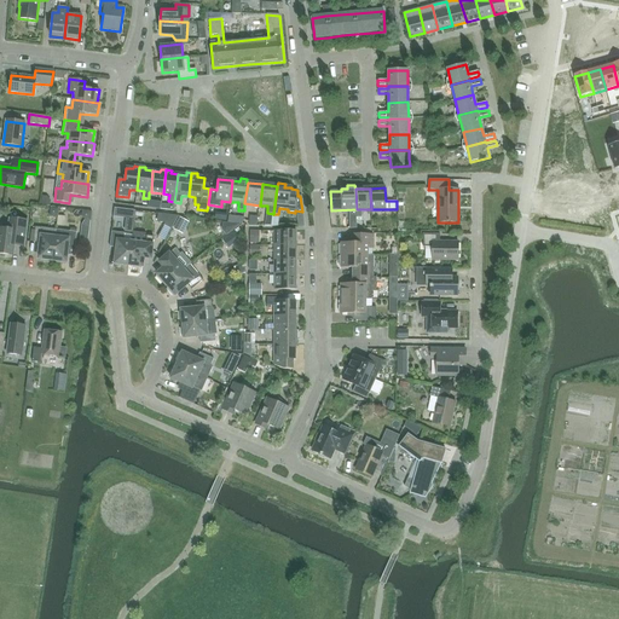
[(134,218),(136,210),(115,208),(114,215),(134,218)]
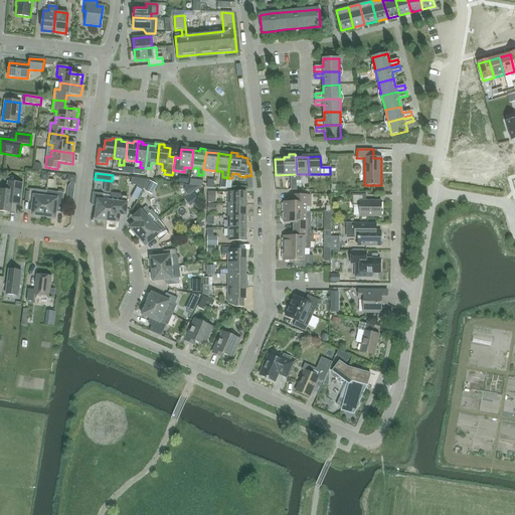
[(138,184),(131,197),(138,201),(144,191),(150,180),(144,179),(133,178),(133,184),(138,184)]
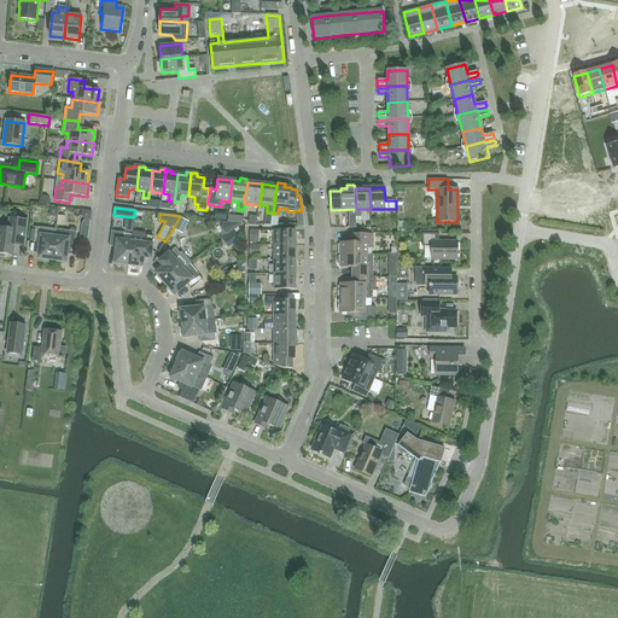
[(190,222),(180,216),(173,229),(182,234),(190,222)]
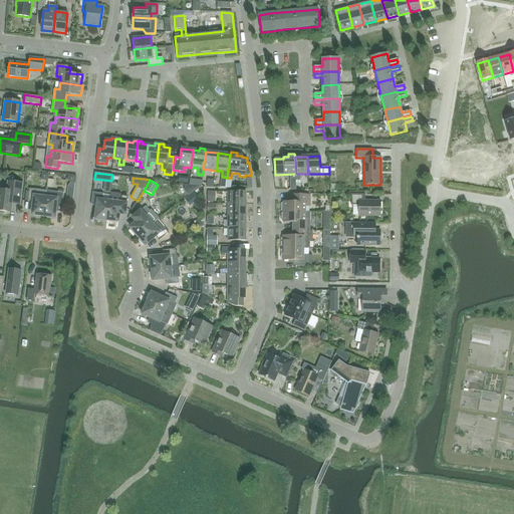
[(21,198),(22,184),(8,182),(7,185),(5,185),(2,188),(1,190),(0,190),(0,210),(11,212),(12,205),(20,206),(21,198)]
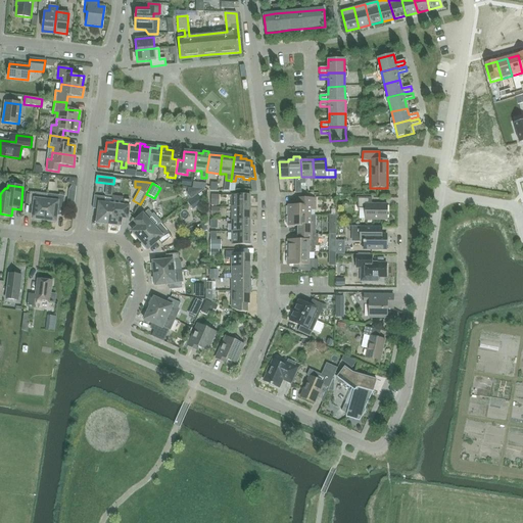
[(44,220),(46,201),(47,194),(30,192),(30,195),(27,195),(26,204),(34,205),(33,219),(44,220)]
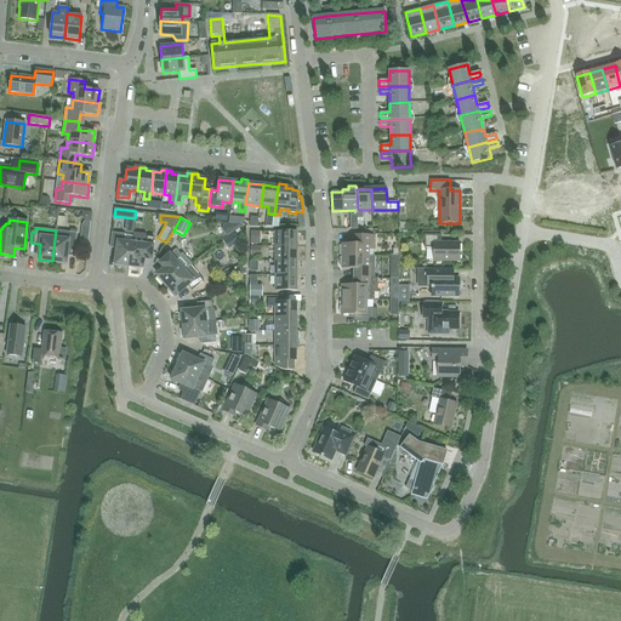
[(56,231),(55,239),(52,261),(66,263),(68,248),(75,249),(77,233),(63,232),(56,231)]
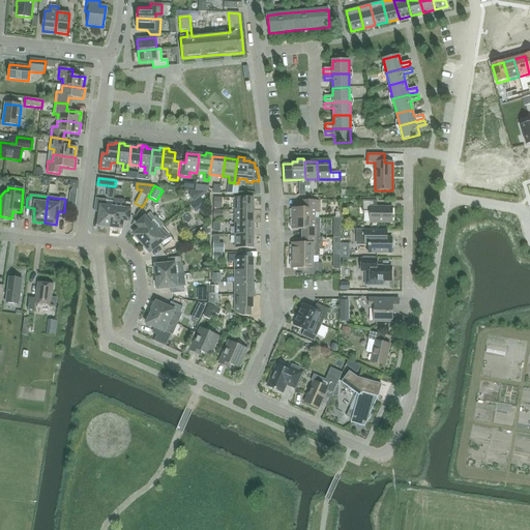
[(222,198),(213,197),(213,209),(222,209),(222,198)]
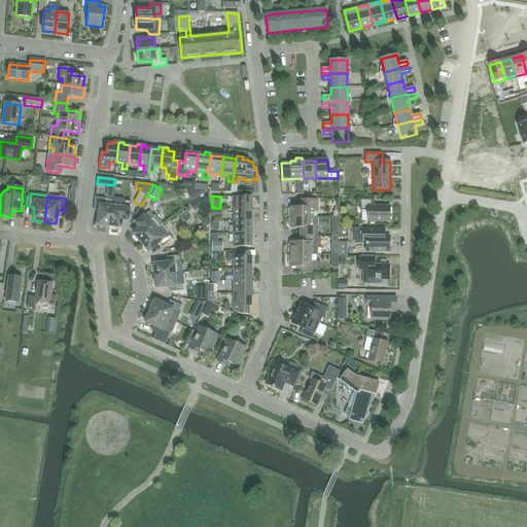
[(234,197),(234,209),(252,209),(252,197),(234,197)]
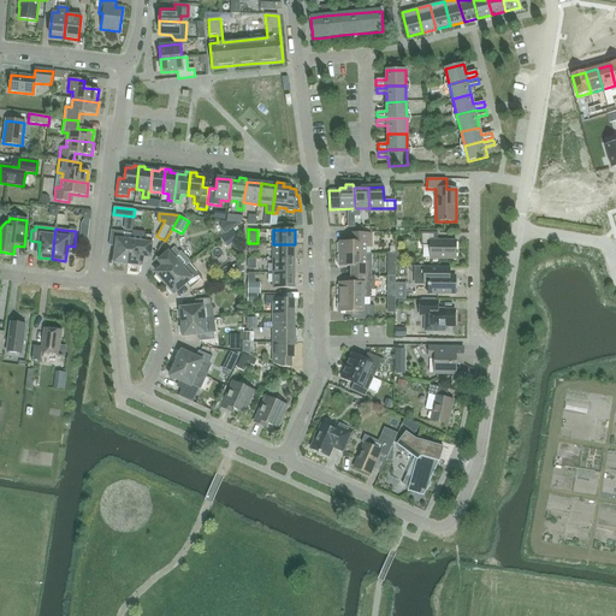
[(128,264),(130,242),(123,241),(124,232),(111,231),(110,246),(117,247),(114,264),(123,265),(124,264),(128,264)]
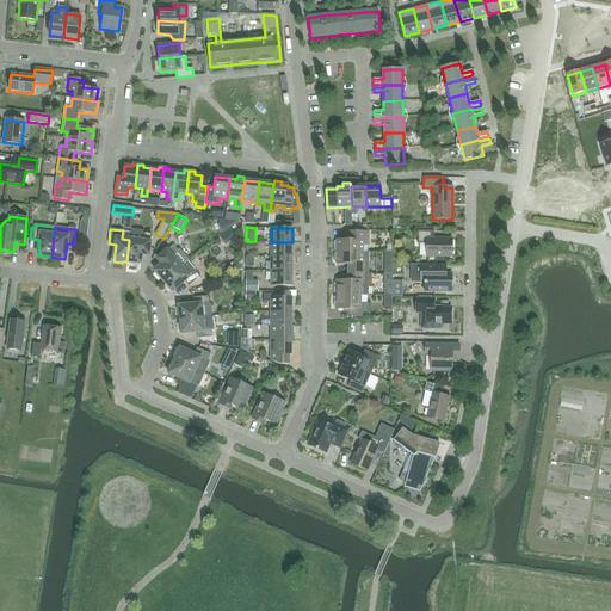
[(131,229),(129,240),(127,261),(131,263),(131,264),(140,265),(142,253),(148,254),(150,234),(143,233),(143,230),(131,229)]
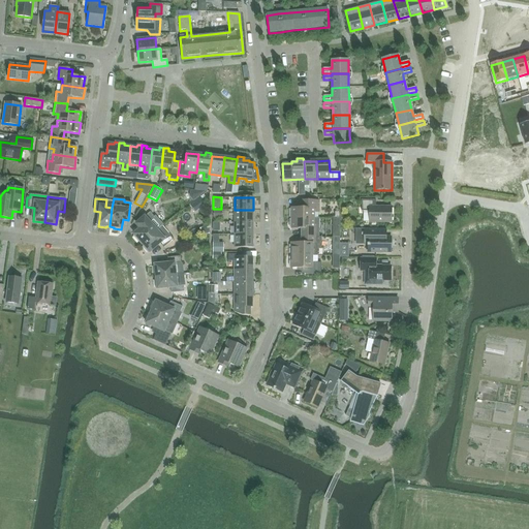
[(206,205),(200,198),(190,206),(195,212),(206,205)]
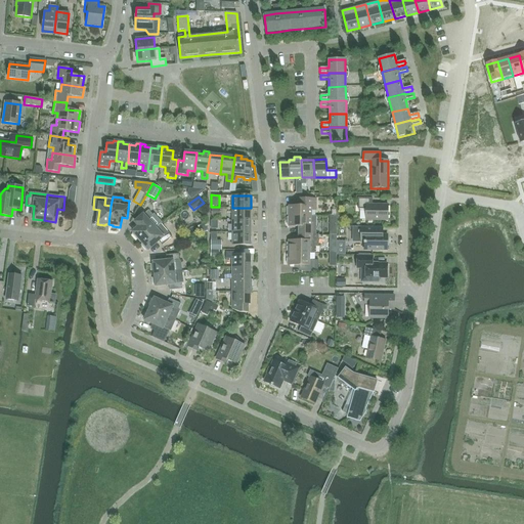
[(387,221),(388,205),(373,205),(373,199),(358,198),(358,209),(366,210),(365,220),(387,221)]
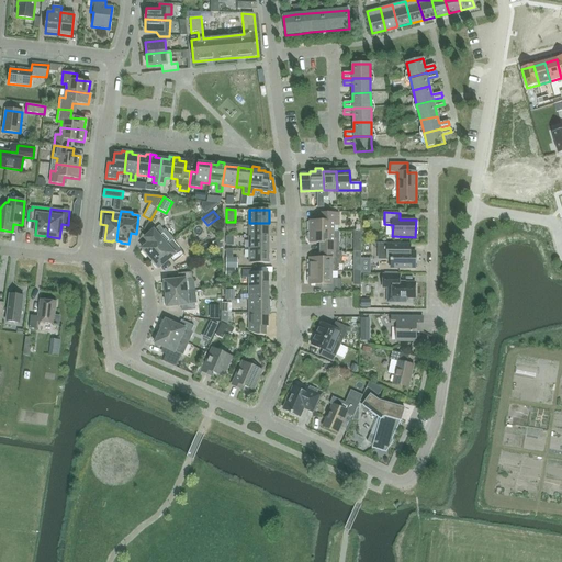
[(310,221),(310,233),(334,233),(334,232),(334,225),(339,225),(339,213),(325,213),(325,221),(310,221)]
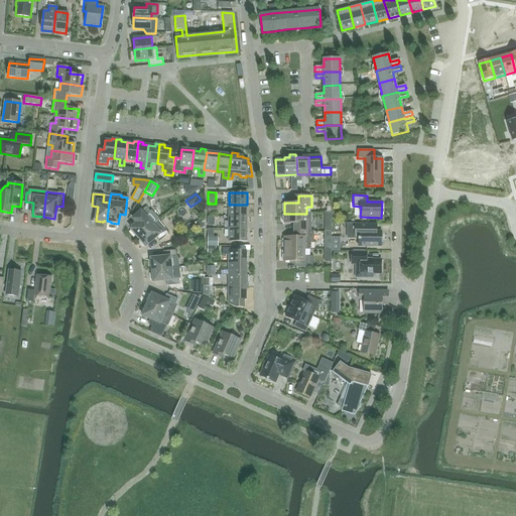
[(246,217),(247,205),(229,205),(229,217),(246,217)]
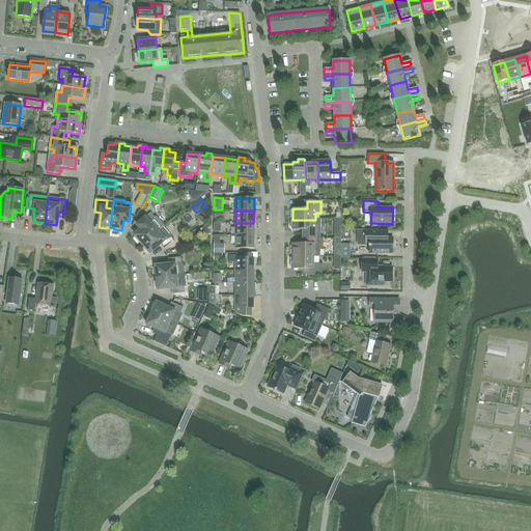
[(135,235),(133,236),(138,243),(140,242),(142,244),(157,231),(163,226),(156,218),(155,219),(150,214),(141,222),(137,225),(141,229),(135,235)]
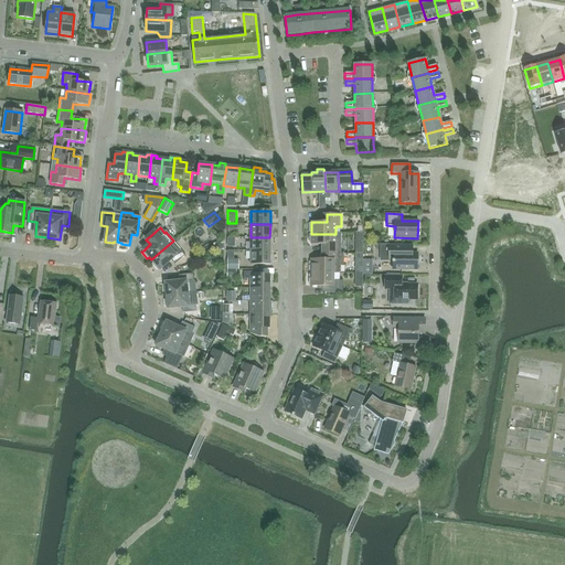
[(341,233),(336,233),(336,234),(311,234),(311,245),(323,245),(323,254),(328,254),(341,254),(341,241),(341,233)]
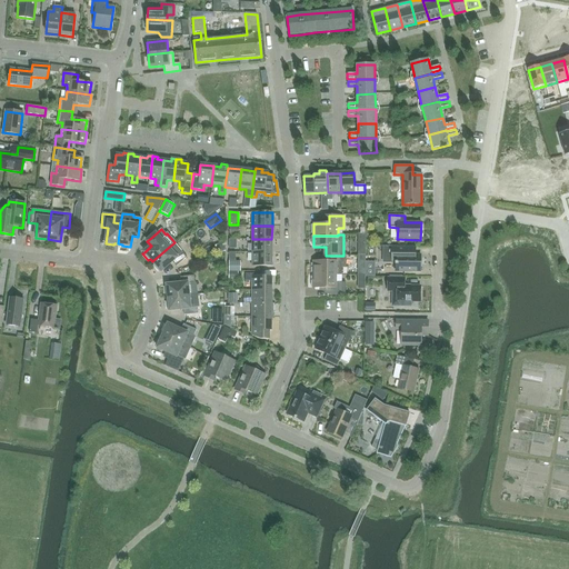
[(271,253),(271,239),(252,239),(252,253),(271,253)]
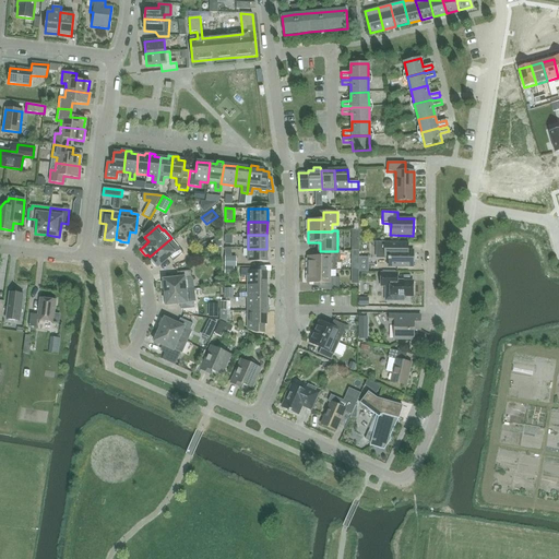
[(151,259),(150,260),(155,268),(157,265),(158,266),(169,257),(173,262),(183,253),(178,248),(171,239),(165,244),(150,257),(151,259)]
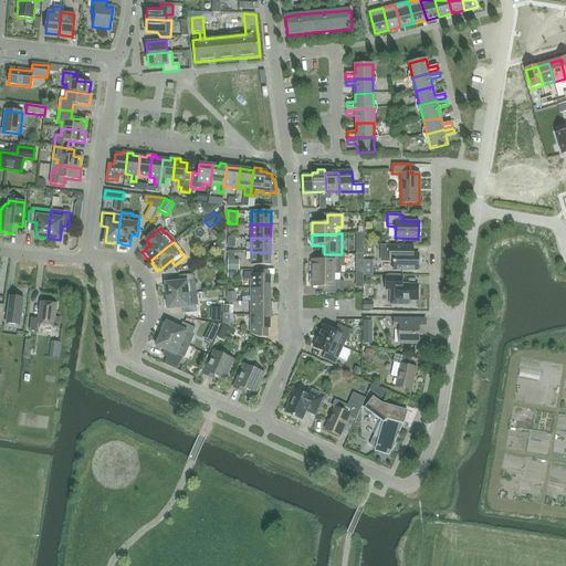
[(418,271),(418,254),(412,253),(412,247),(381,245),(380,262),(394,262),(394,271),(418,271)]
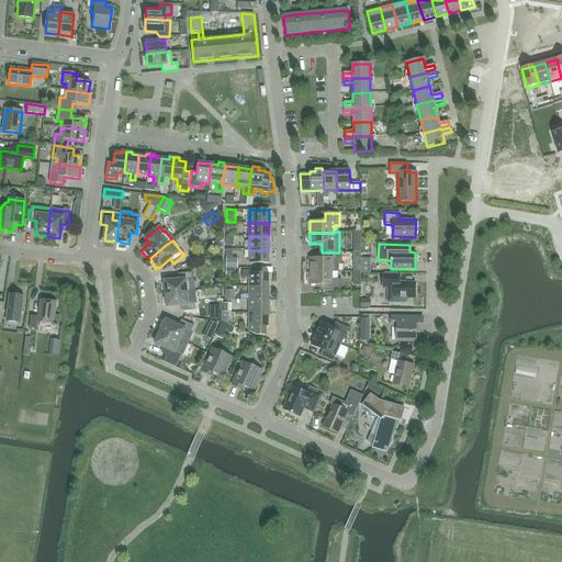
[(268,263),(268,250),(249,250),(249,263),(268,263)]
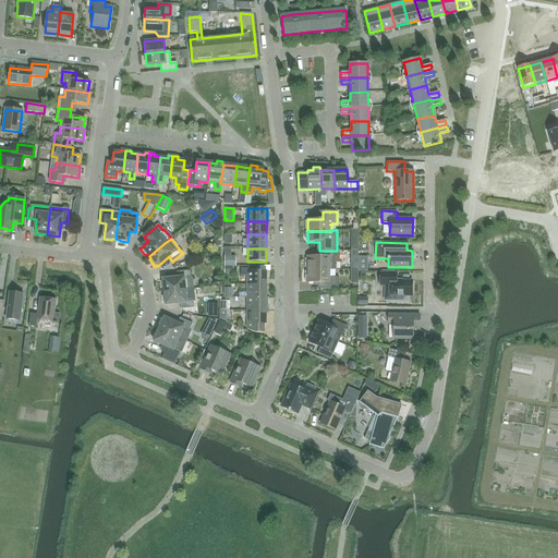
[(339,251),(337,251),(324,251),(324,257),(307,256),(306,269),(329,270),(329,269),(336,269),(336,263),(339,263),(339,251)]
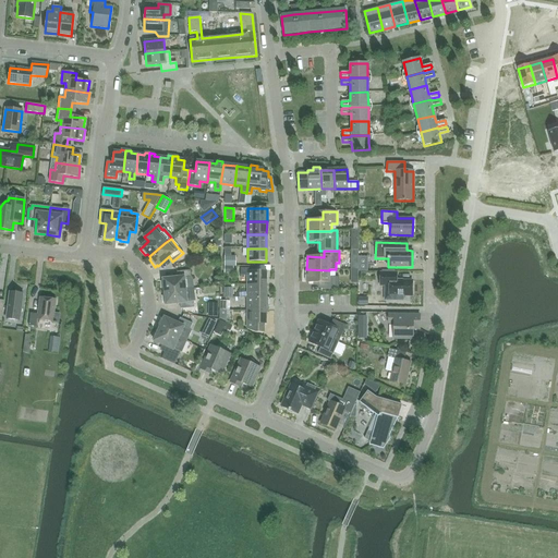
[(218,257),(211,252),(208,256),(214,262),(218,257)]
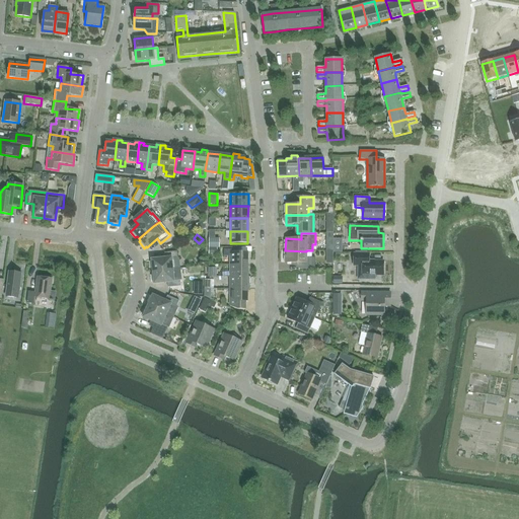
[(230,256),(230,265),(247,265),(247,252),(232,252),(232,249),(224,249),(224,256),(230,256)]
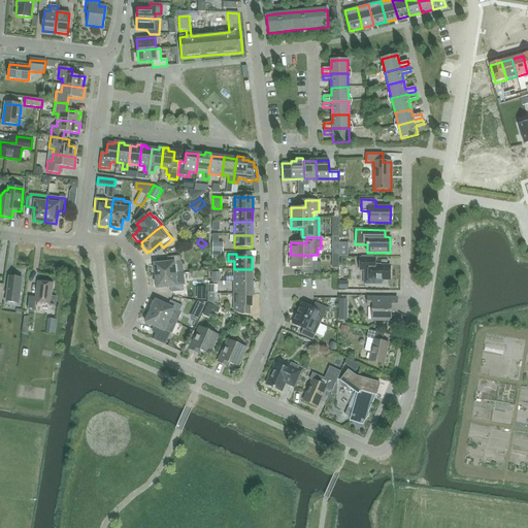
[(311,263),(311,256),(290,255),(290,267),(303,267),(302,273),(320,274),(321,263),(311,263)]
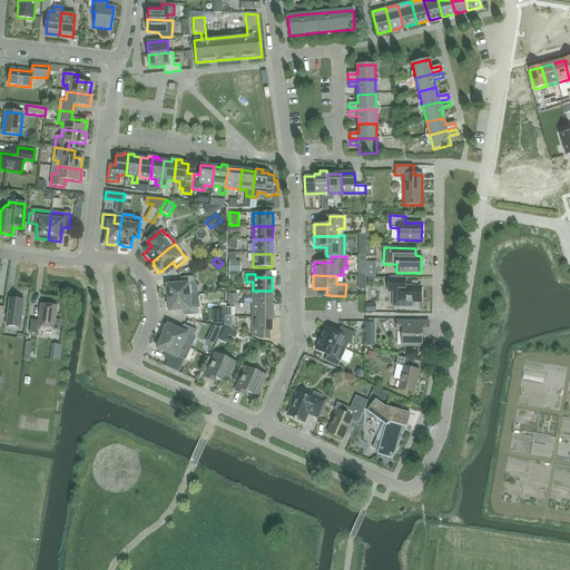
[(167,286),(165,287),(166,296),(168,296),(168,298),(189,296),(198,295),(197,284),(195,283),(195,276),(180,278),(182,284),(167,286)]
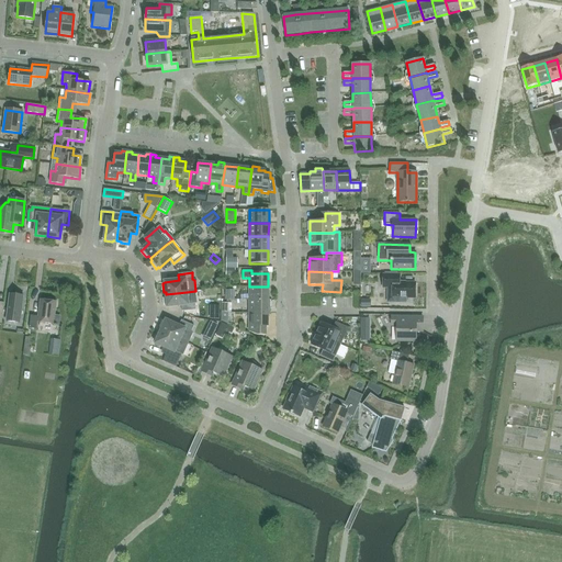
[(382,288),(392,288),(392,302),(406,303),(406,299),(415,299),(415,282),(400,281),(400,274),(383,274),(382,288)]
